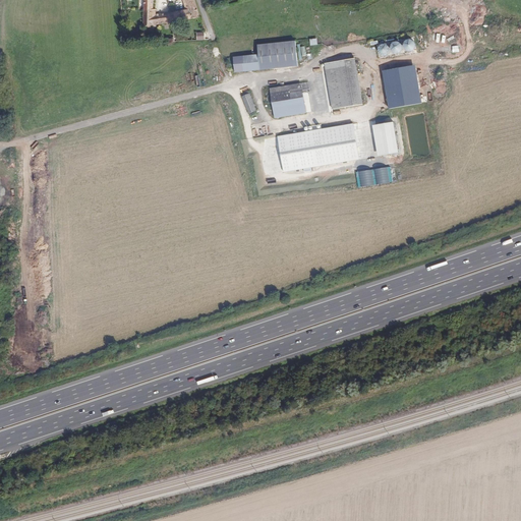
[(171,23),(169,13),(156,15),(156,9),(152,9),(152,0),(142,0),(142,26),(171,23)]
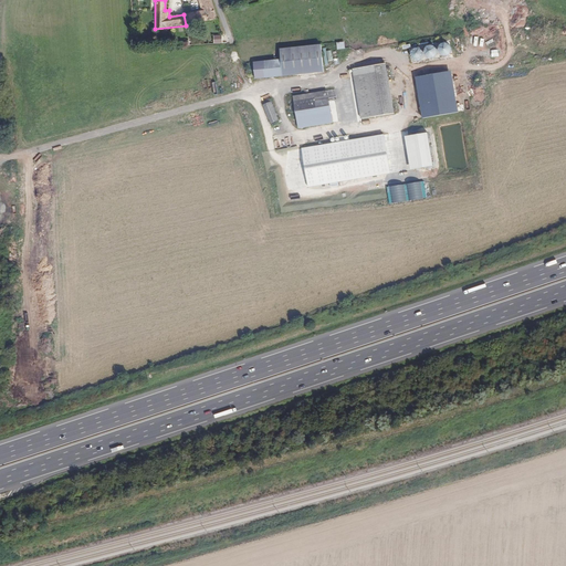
[(218,20),(211,0),(199,0),(202,11),(189,13),(188,10),(184,11),(184,14),(186,25),(218,20)]
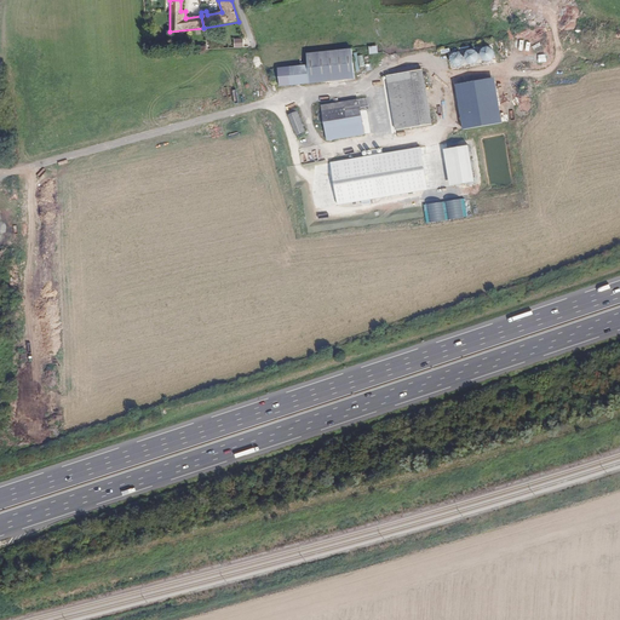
[(488,51),(486,50),(482,51),(480,53),(478,57),(478,59),(481,63),(483,64),(487,64),(489,63),(492,59),(492,56),(491,53),(488,51)]
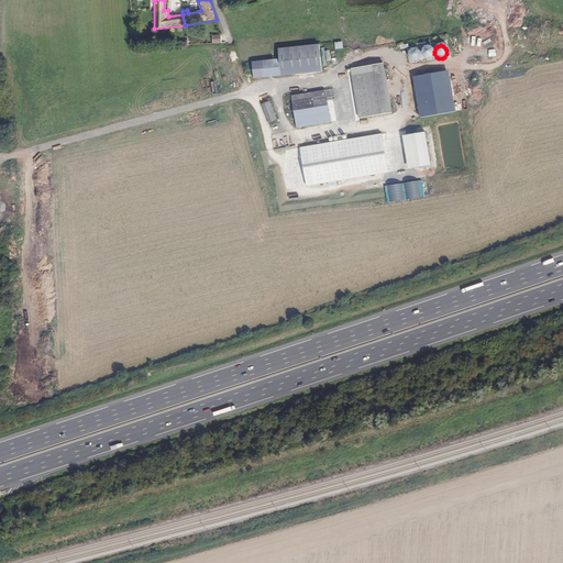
[(320,50),(319,46),(278,50),(279,61),(282,76),(322,73),(321,66),(320,50)]
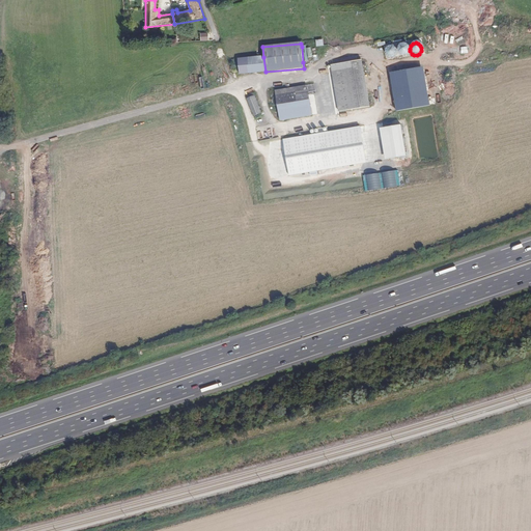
[(406,46),(402,46),(399,46),(397,48),(396,51),(397,54),(398,56),(401,57),(404,57),(407,56),(409,53),(409,51),(408,48),(406,46)]
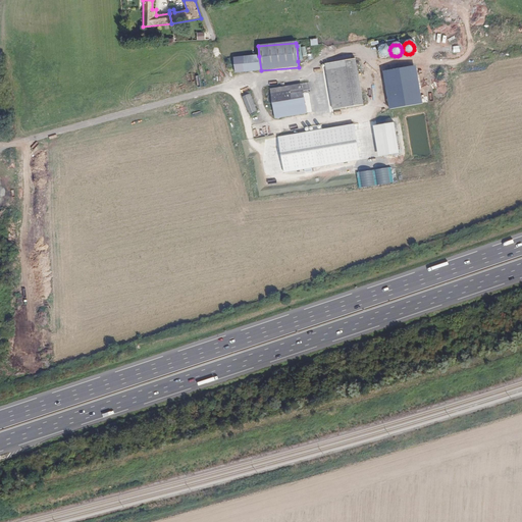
[(386,47),(383,47),(380,47),(378,49),(377,52),(378,55),(379,57),(382,58),(385,58),(387,57),(389,55),(389,52),(388,49),(386,47)]
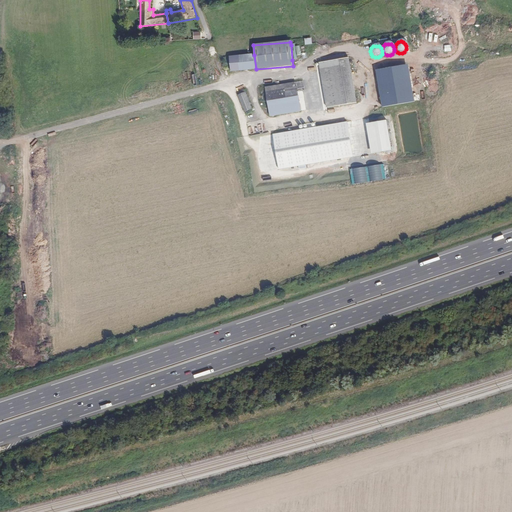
[(256,69),(254,55),(230,57),(231,72),(256,69)]
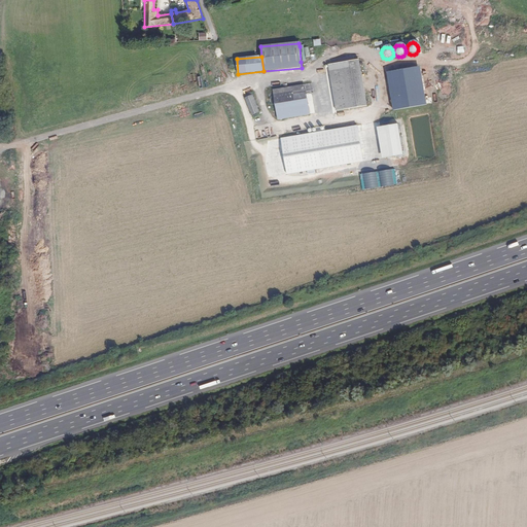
[(367,107),(361,64),(330,68),(337,111),(367,107)]
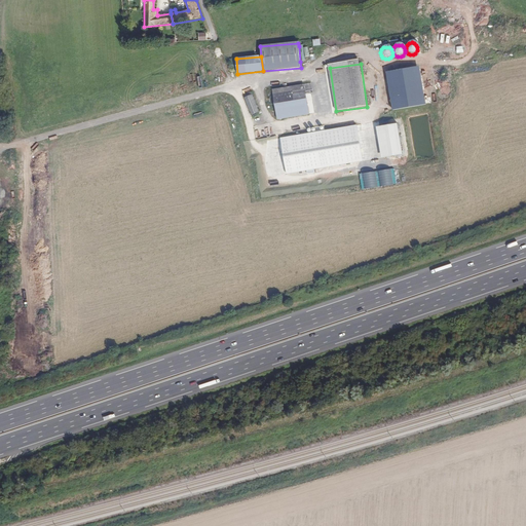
[(426,105),(421,70),(388,74),(395,111),(426,105)]
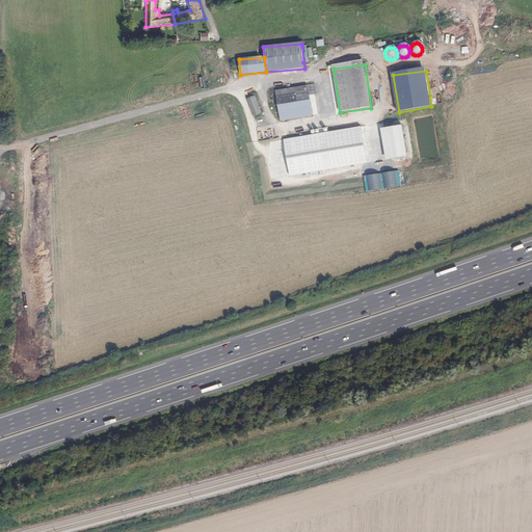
[(312,116),(308,86),(275,91),(281,122),(312,116)]
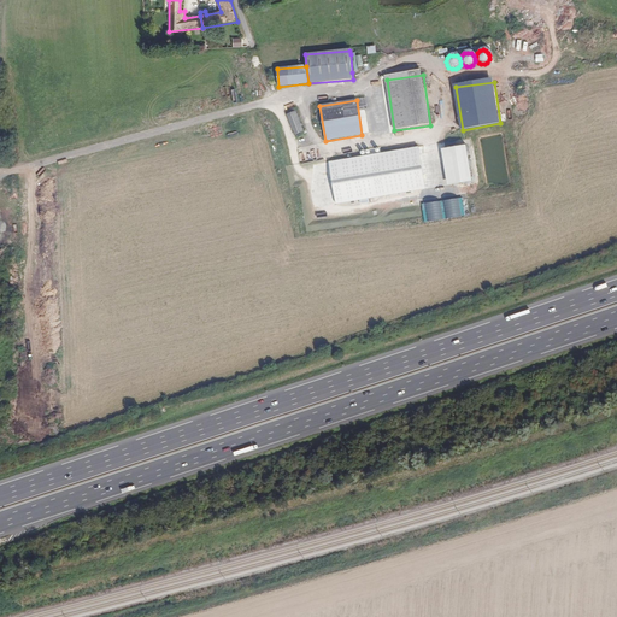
[(304,133),(294,107),(285,111),(294,136),(304,133)]
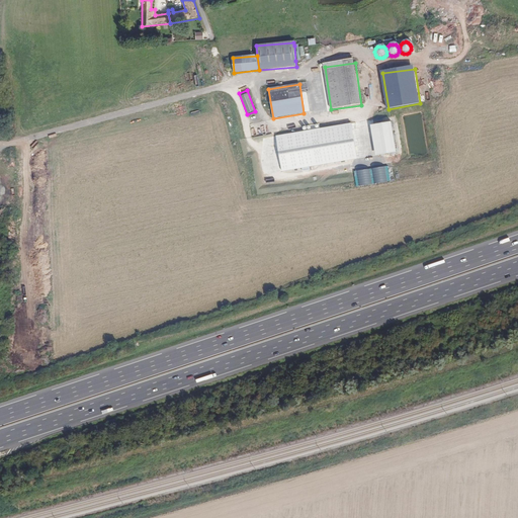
[(392,120),(371,124),(376,155),(397,152),(392,120)]
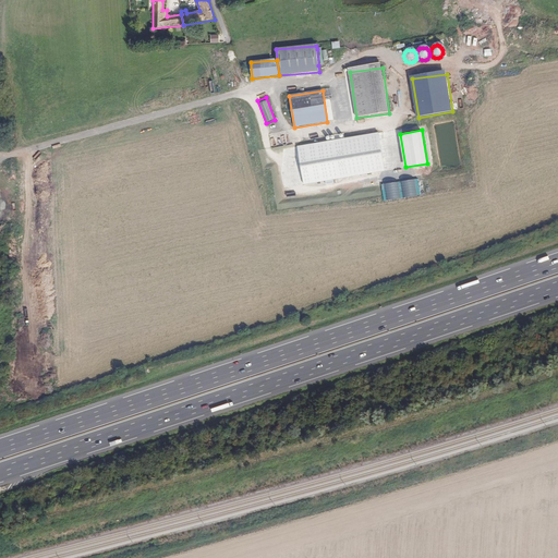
[(378,132),(298,145),(303,184),(386,170),(378,132)]
